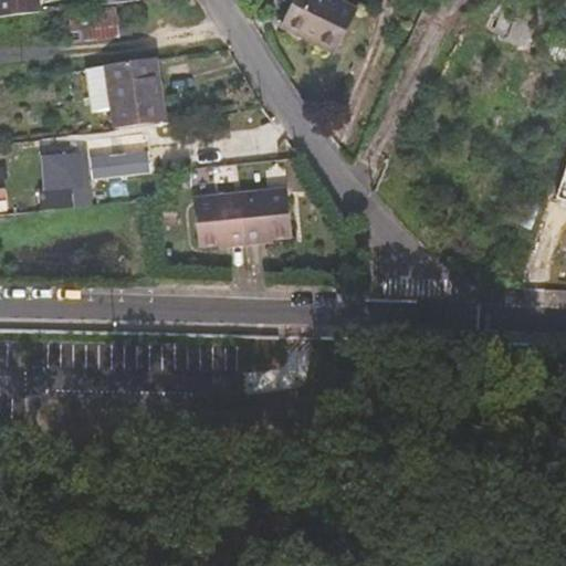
[(0,0),(0,18),(37,13),(34,0),(0,0)]
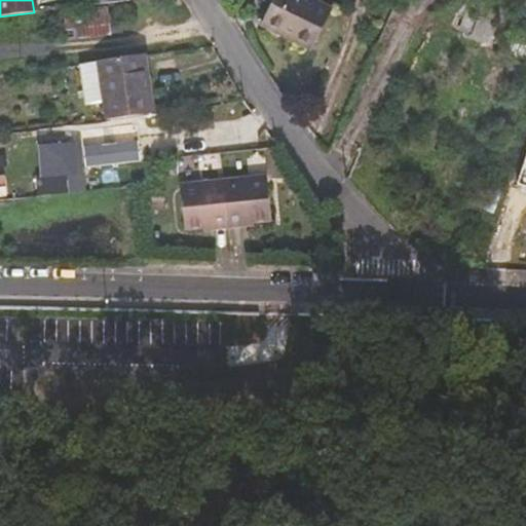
[(270,5),(262,23),(310,47),(330,8),(313,0),(263,0),(262,1),(270,5)]
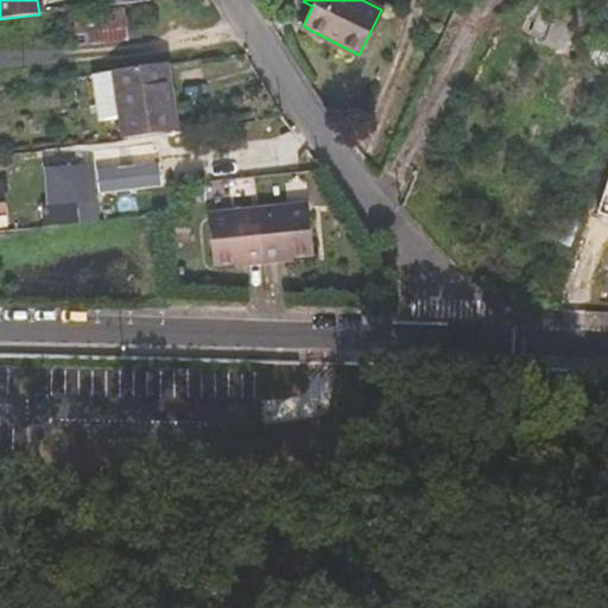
[(80,29),(81,43),(128,37),(125,10),(65,17),(67,30),(80,29)]
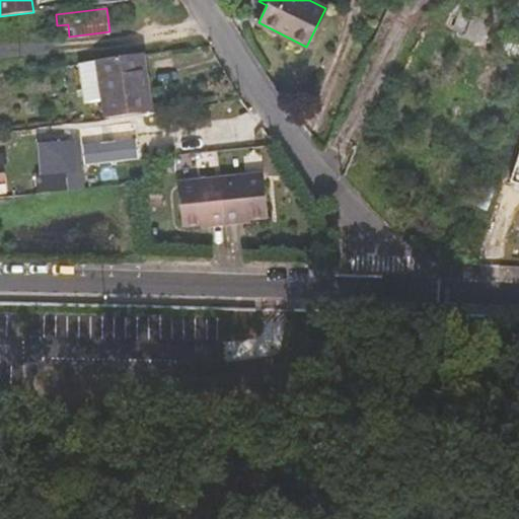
[(146,74),(143,53),(137,54),(140,75),(146,74)]
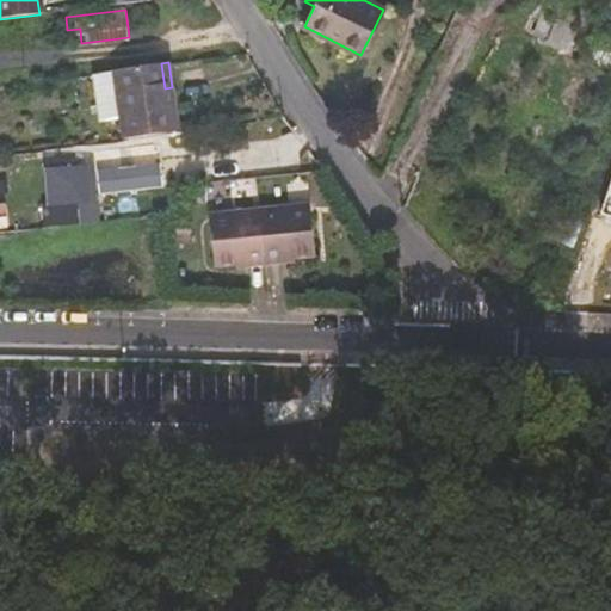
[(165,88),(161,63),(113,69),(118,103),(122,135),(177,128),(172,87),(165,88)]
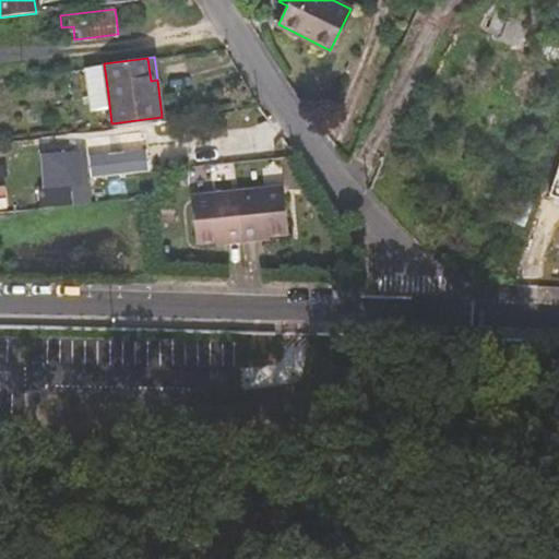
[(90,97),(108,94),(104,63),(86,66),(85,66),(90,97)]
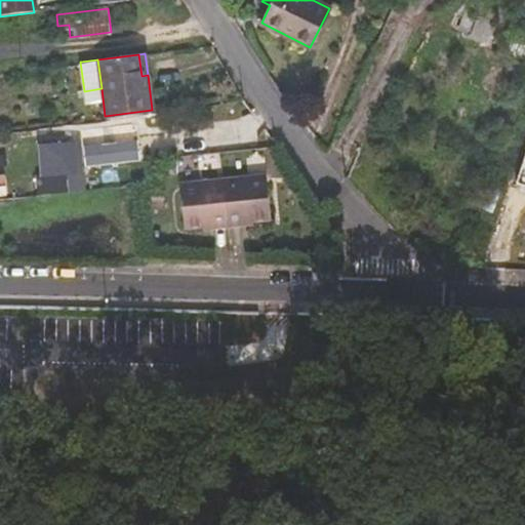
[(200,130),(207,129),(206,121),(199,122),(200,130)]
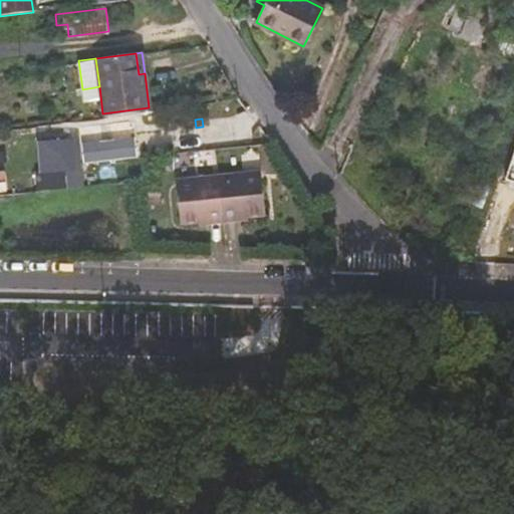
[(102,142),(82,144),(84,164),(138,158),(136,138),(112,141),(110,123),(100,124),(102,142)]
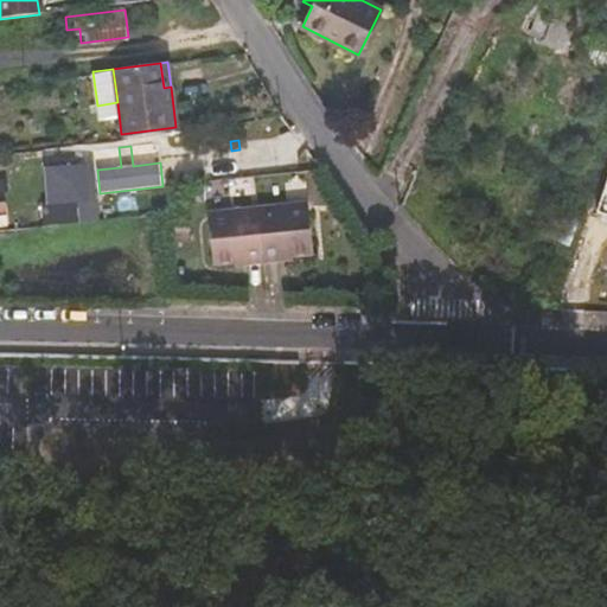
[(64,168),(64,166),(44,167),(46,205),(58,204),(66,204),(66,200),(64,168)]
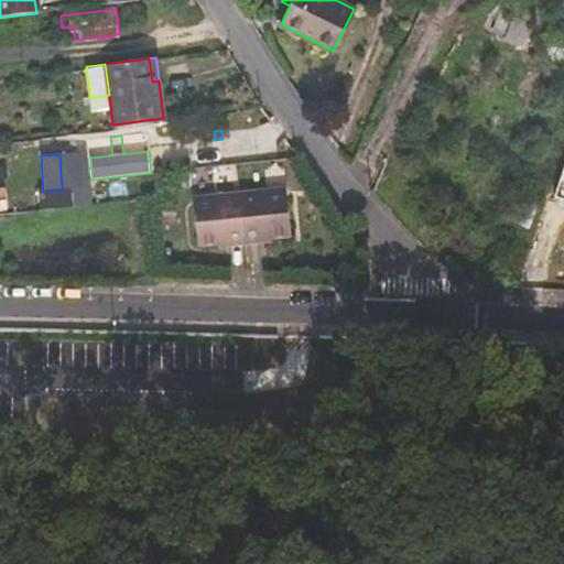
[(78,155),(60,156),(62,186),(80,185),(78,155)]
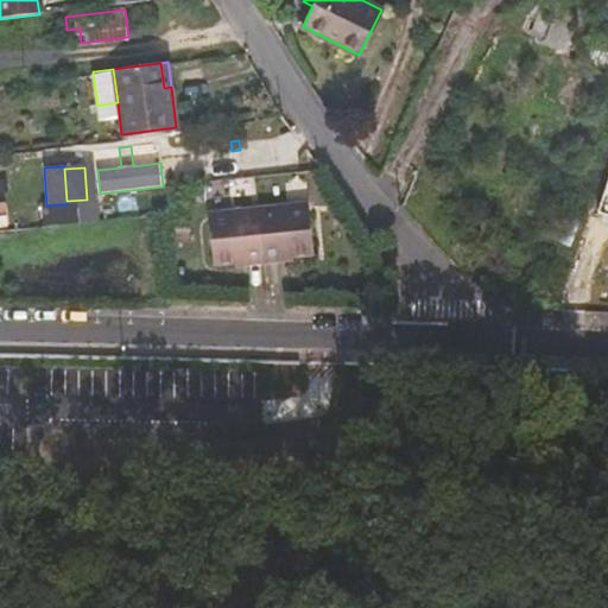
[(607,215),(607,178),(597,213),(607,215)]
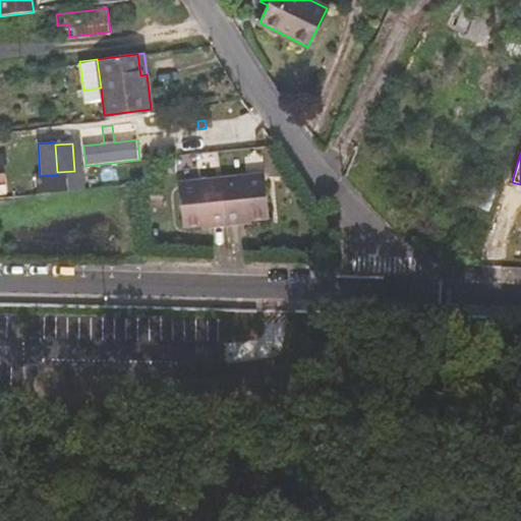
[(85,189),(83,172),(65,175),(68,192),(85,189)]
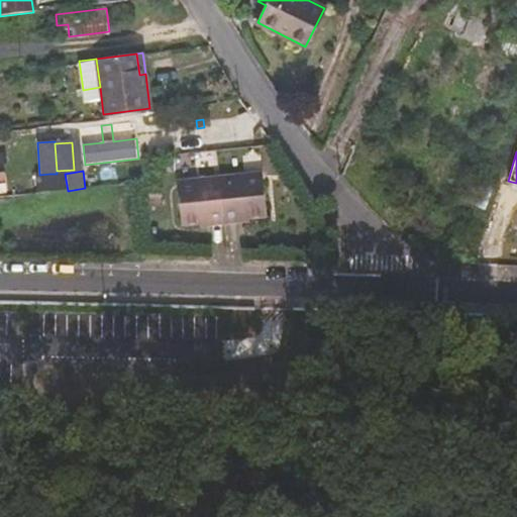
[(49,174),(39,175),(40,194),(52,193),(49,174)]
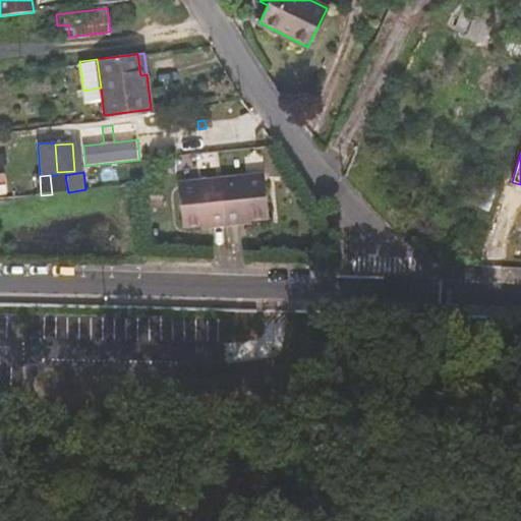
[(184,227),(269,216),(264,180),(248,182),(247,176),(196,183),(197,189),(179,192),(184,227)]
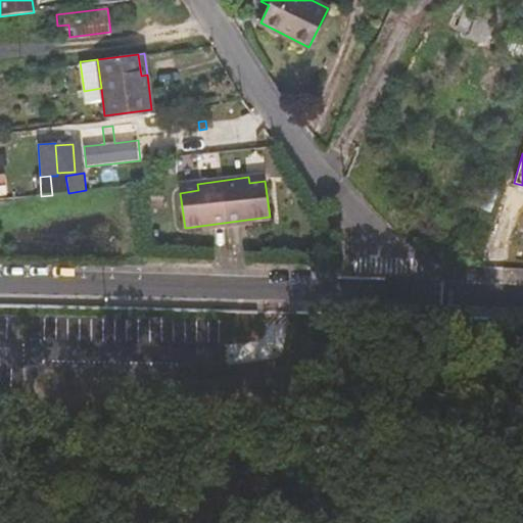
[(197,184),(179,186),(180,193),(198,190),(197,184)]
